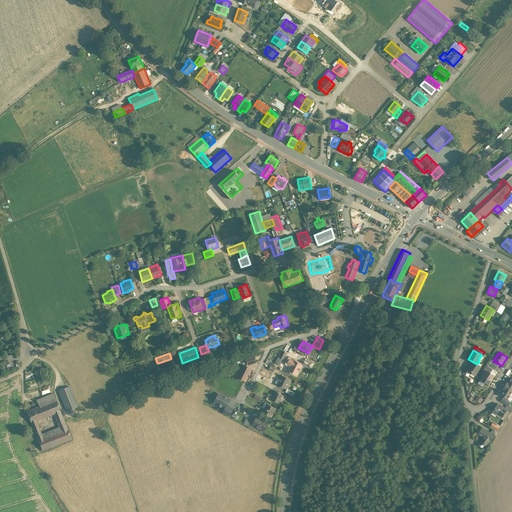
[(295,354),(288,366),(295,370),(302,357),(295,354)]
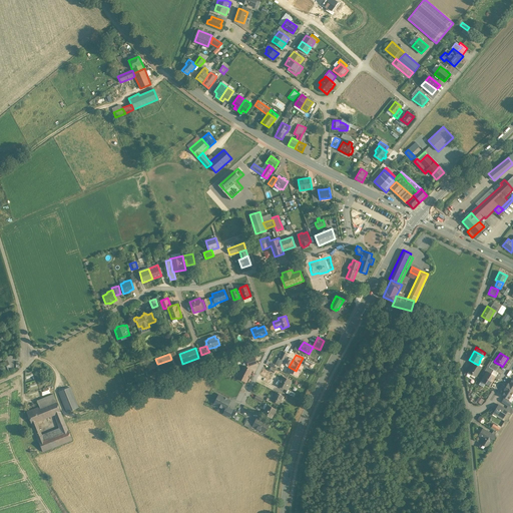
[(254,357),(246,360),(247,363),(248,366),(257,363),(254,357)]
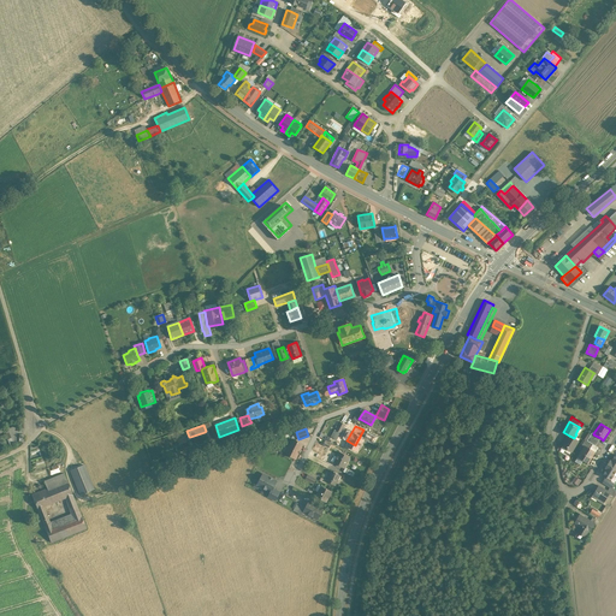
[(531,442),(535,433),(531,430),(526,439),(531,442)]
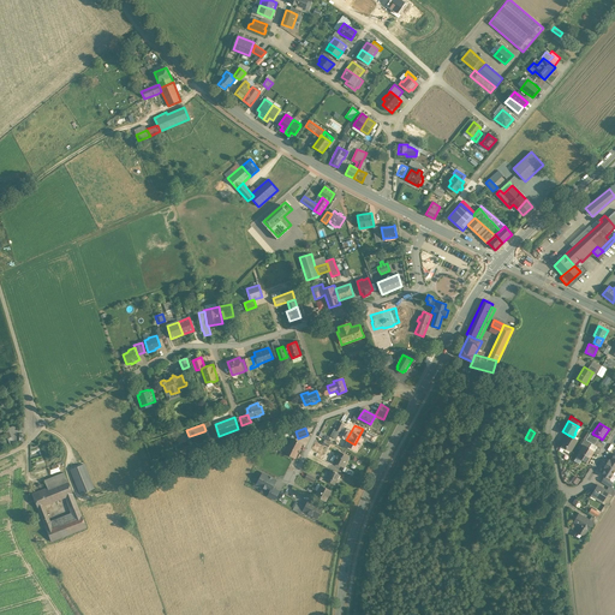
[(9,431),(1,436),(6,446),(7,445),(9,446),(12,445),(11,442),(13,441),(9,431)]
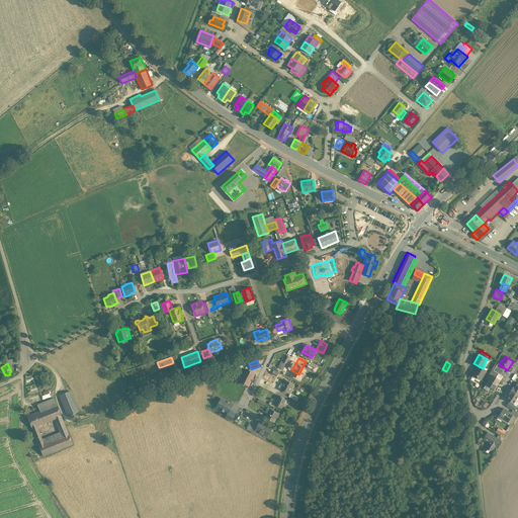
[(505,368),(499,365),(499,364),(498,363),(494,370),(499,373),(501,374),(505,368)]
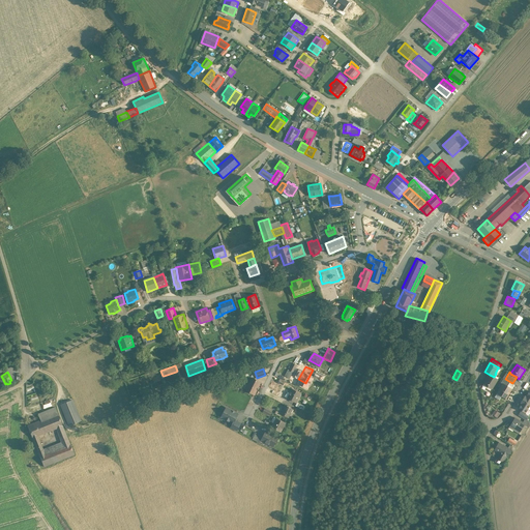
[(254,379),(252,378),(245,390),(255,394),(260,382),(256,380),(257,378),(256,375),(254,379)]
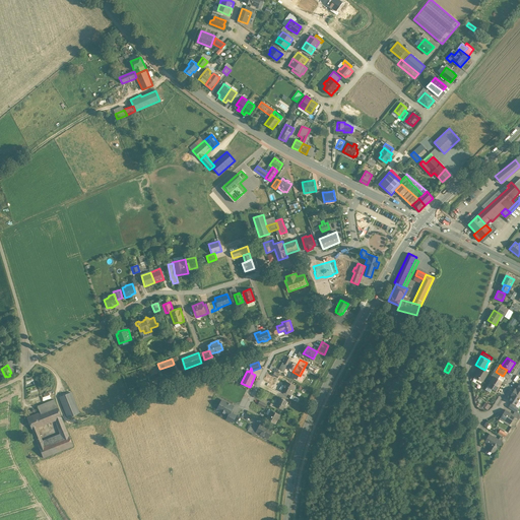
[(484,370),(480,368),(475,375),(478,377),(478,379),(482,381),(489,372),(484,370)]
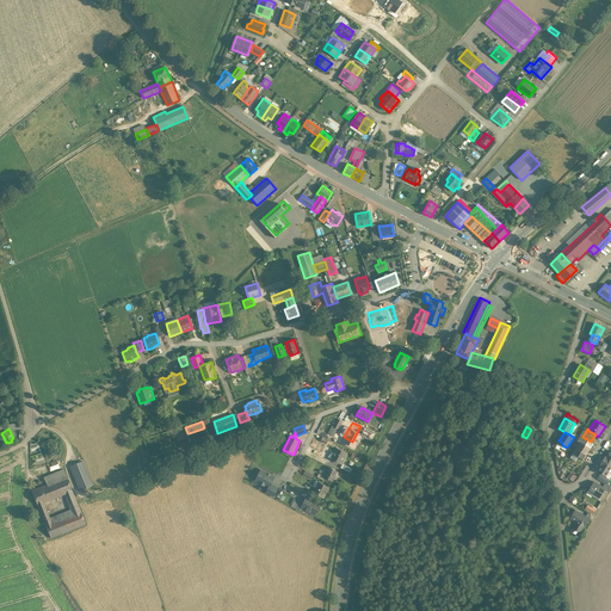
[(582,437),(580,436),(578,442),(580,443),(585,445),(588,440),(582,437)]
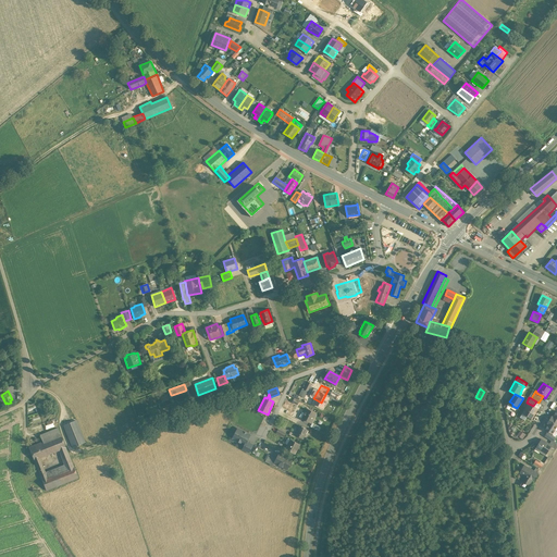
[(533,406),(529,404),(523,412),(532,418),(537,409),(533,406)]
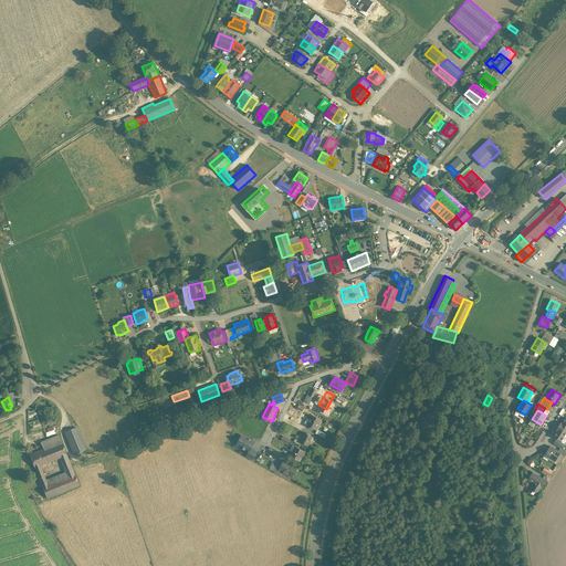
[(321,420),(312,415),(310,420),(307,418),(304,423),(307,425),(316,430),(321,420)]
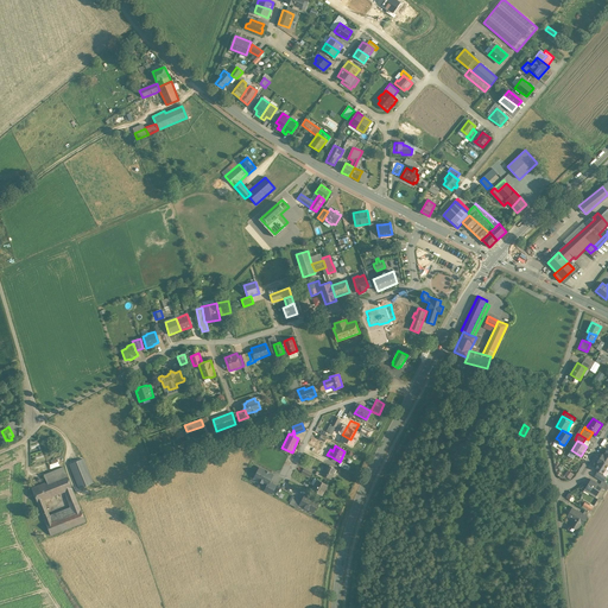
[(56,457),(48,461),(50,469),(59,466),(56,457)]
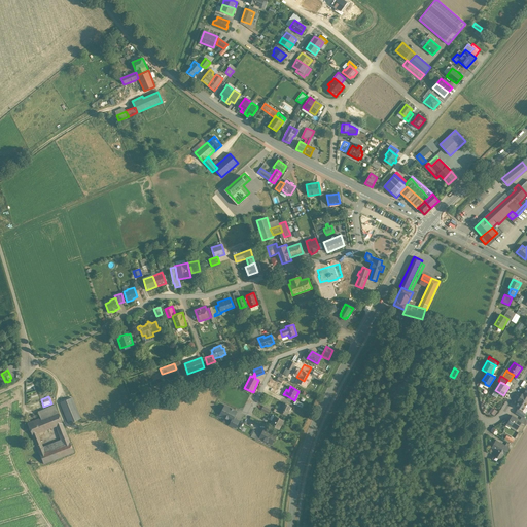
[(526,400),(520,396),(518,400),(519,400),(516,407),(522,411),(525,407),(526,407),(526,400)]
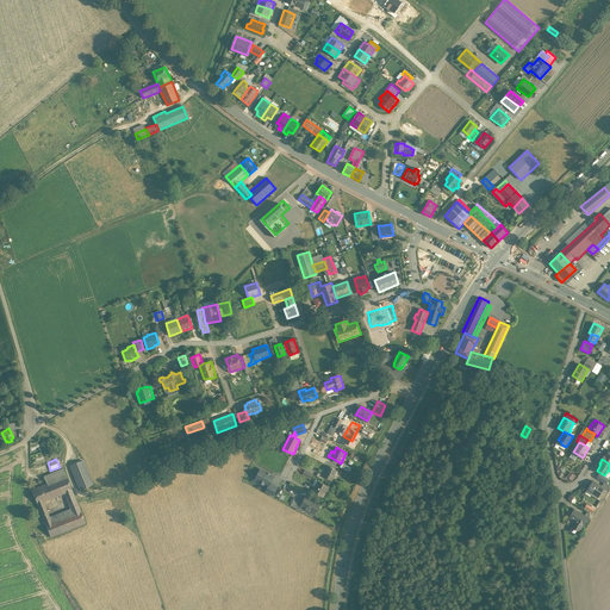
[(92,485),(82,460),(69,466),(80,490),(92,485)]
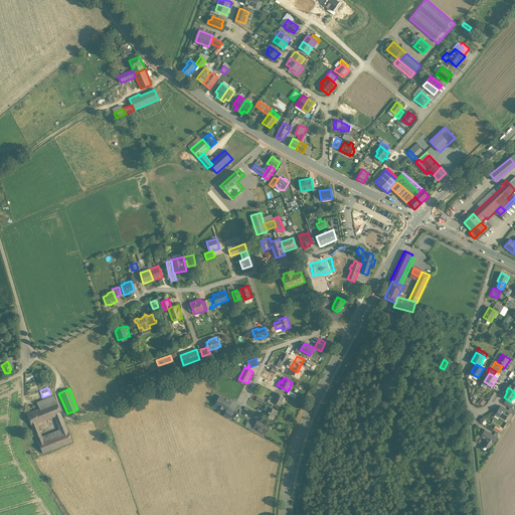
[(284,397),(278,393),(274,401),(280,405),(284,397)]
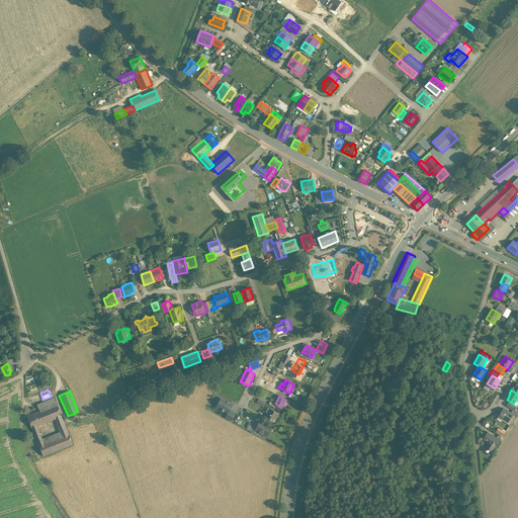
[(54,398),(37,405),(39,411),(40,411),(56,404),(54,398)]
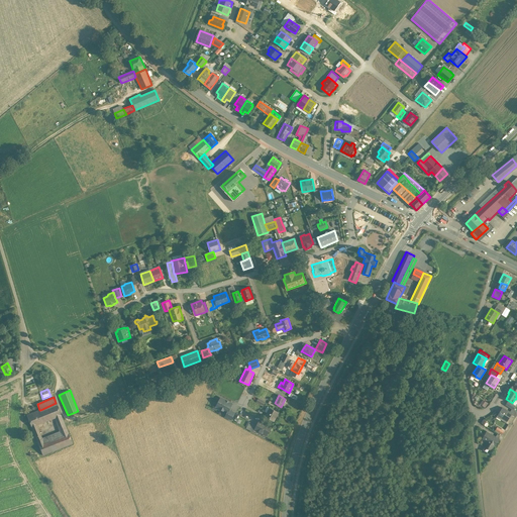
[(232,404),(221,398),(216,406),(215,408),(219,410),(220,409),(223,411),(224,410),(227,412),(228,412),(229,409),(232,404)]
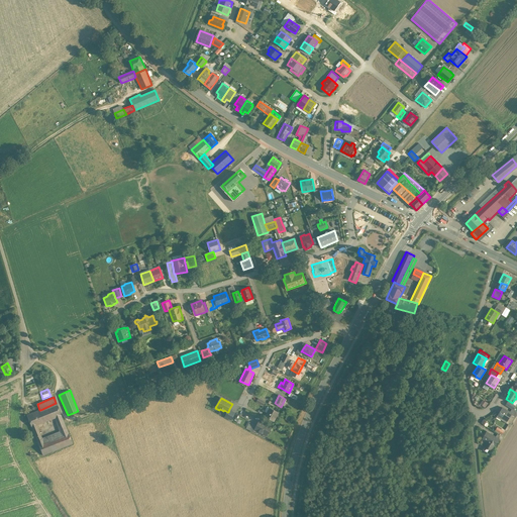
[(515,406),(508,401),(505,405),(513,410),(515,406)]
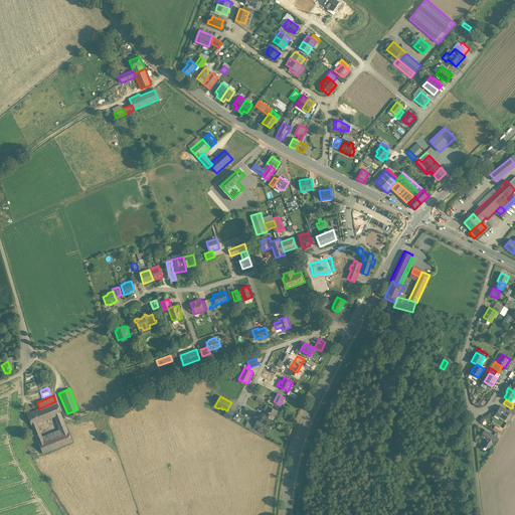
[(55,401),(40,408),(45,420),(54,416),(60,413),(55,401)]
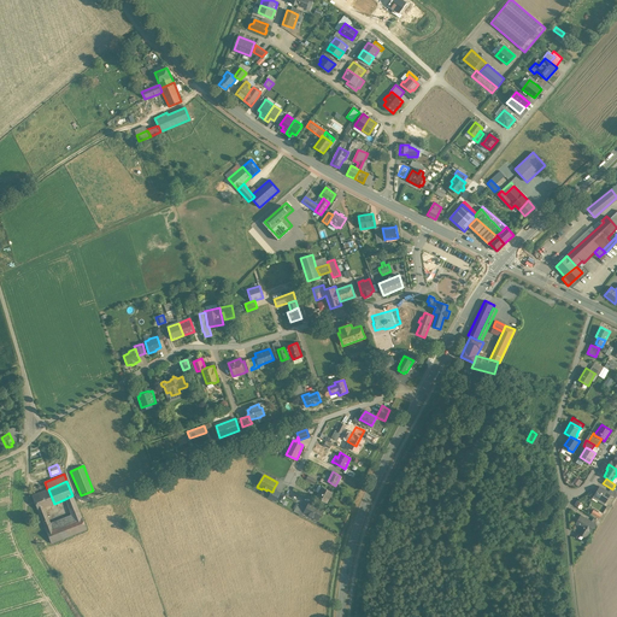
[(609,492),(599,486),(593,498),(597,500),(598,498),(605,503),(610,495),(611,493),(609,492)]
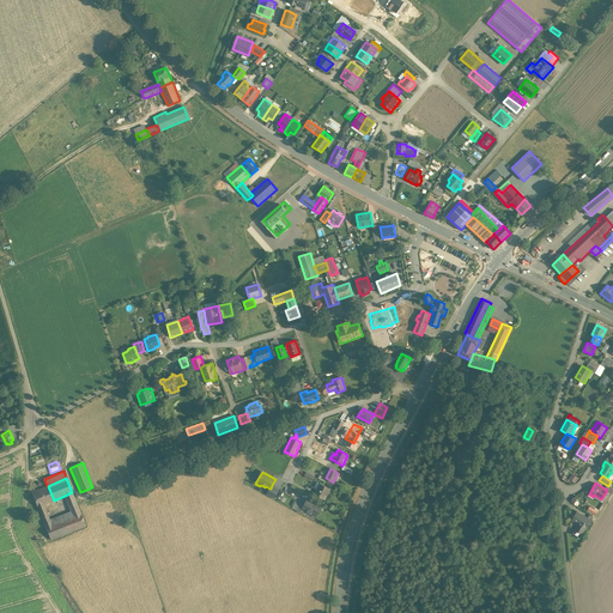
[(329,489),(320,484),(315,495),(325,499),(327,495),(326,493),(329,489)]
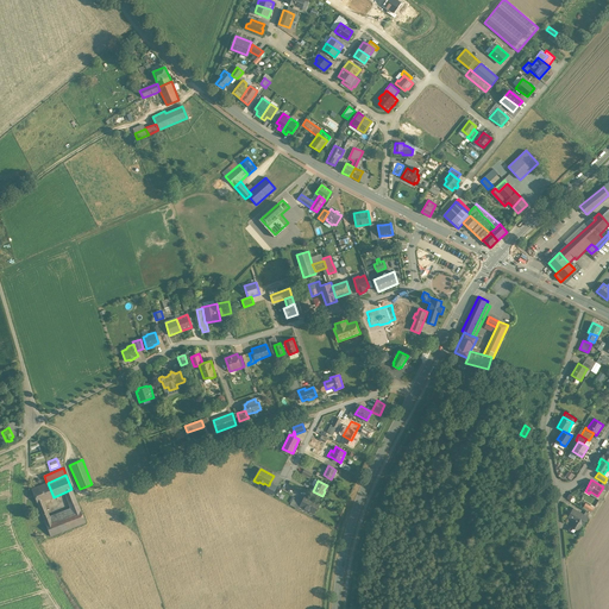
[(277,487),(270,482),(269,485),(268,485),(265,491),(272,495),(277,487)]
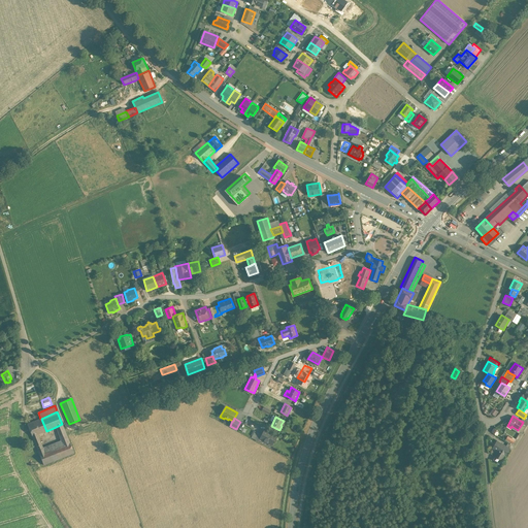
[(40,419),(27,424),(32,436),(37,434),(46,431),(41,419),(40,419)]
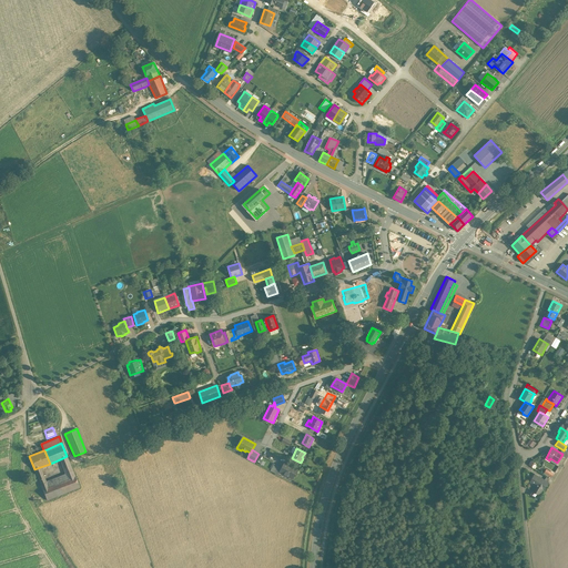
[(67,456),(60,459),(63,468),(71,466),(67,456)]
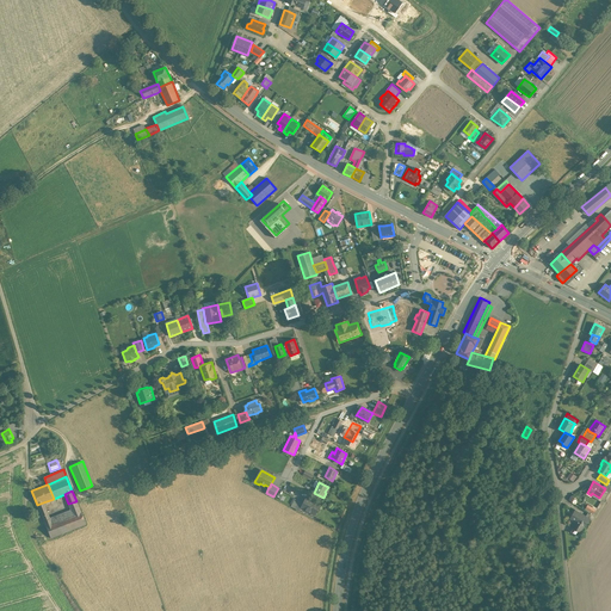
[(320,504),(307,497),(303,503),(301,507),(306,510),(307,508),(315,513),(320,504)]
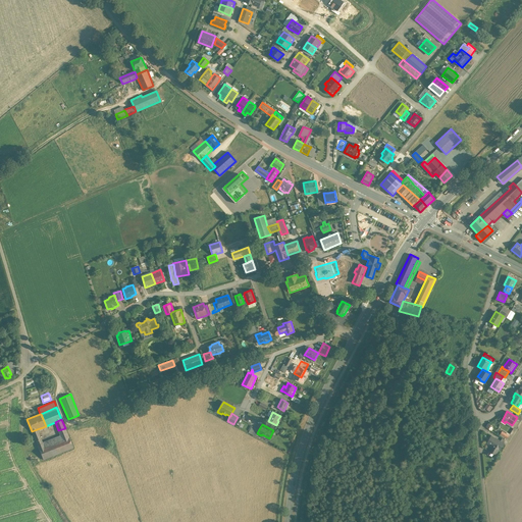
[(259,429),(252,426),(249,432),(256,436),(257,433),(259,429)]
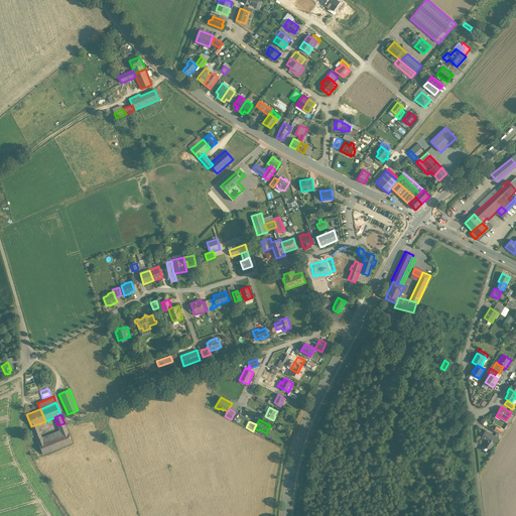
[(65,423),(57,425),(59,430),(60,433),(61,436),(69,433),(65,423)]
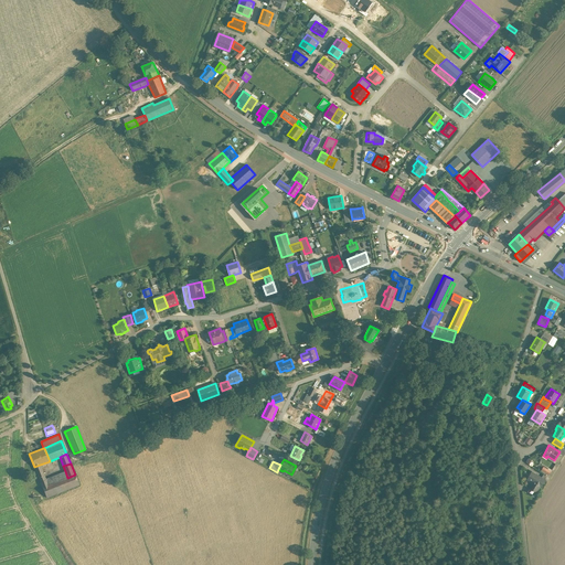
[(40,465),(34,467),(42,484),(48,482),(45,479),(40,465)]
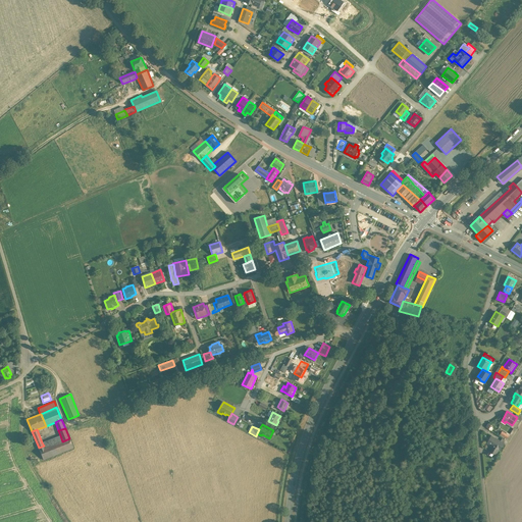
[(44,446),(61,438),(60,435),(42,442),(44,446)]
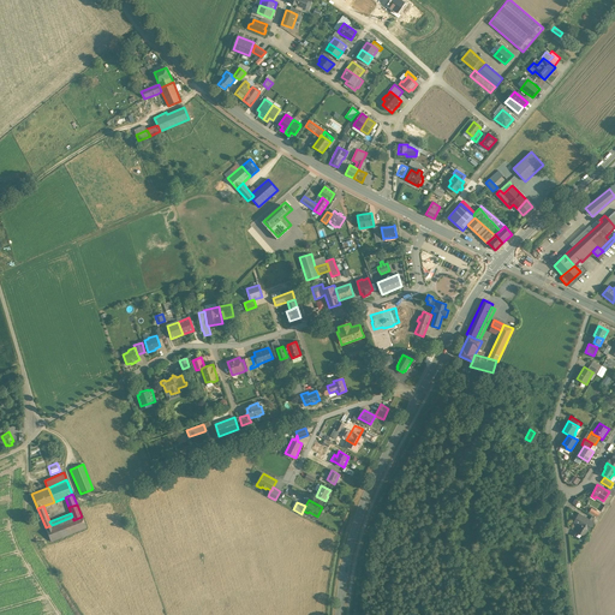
[(590,519),(579,513),(574,521),(581,526),(578,532),(584,536),(587,530),(589,530),(593,523),(590,519)]
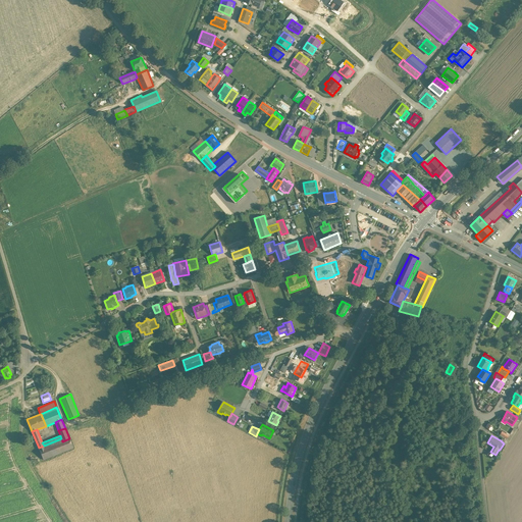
[(62,441),(61,438),(44,446),(39,448),(43,460),(73,448),(69,438),(62,441)]
